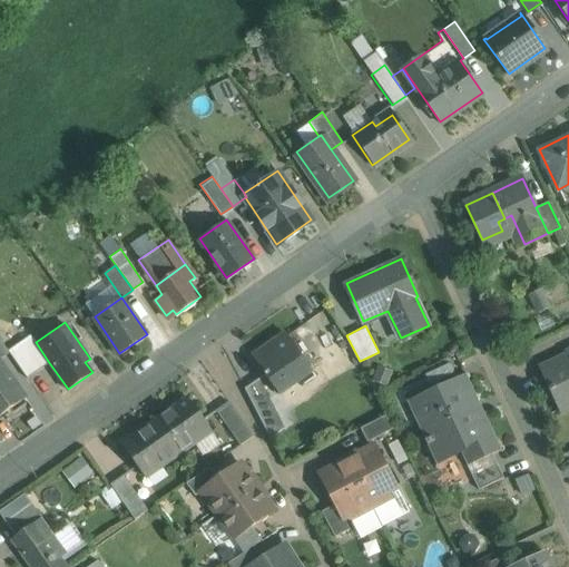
[(30,333),(8,349),(9,350),(27,375),(48,361),(36,342),(30,333)]
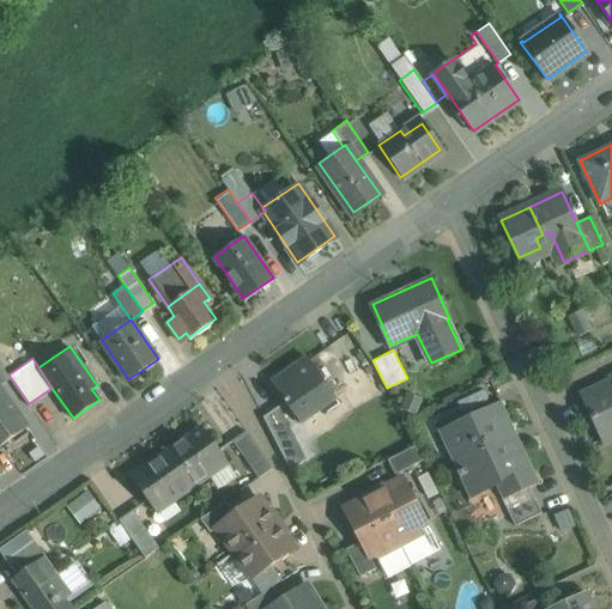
[(309,359),(274,383),(301,421),(335,396),(309,359)]
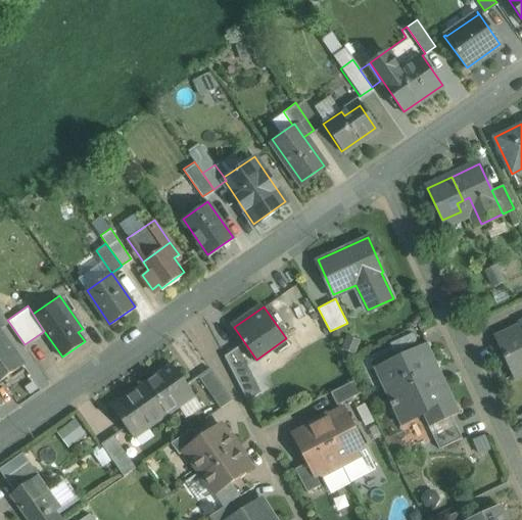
[(7,320),(0,309),(0,325),(8,321),(7,320)]
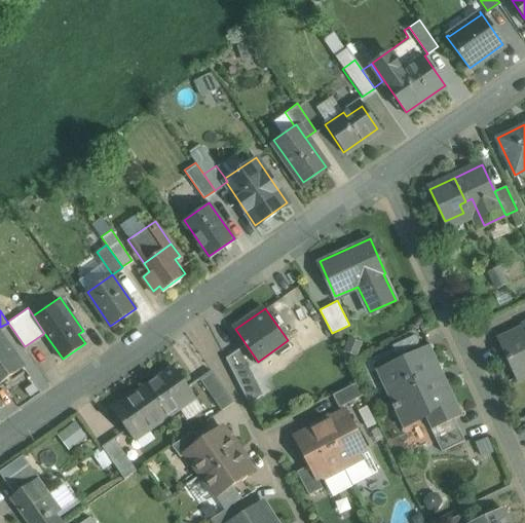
[(524,328),(500,340),(519,377),(524,373),(524,328)]
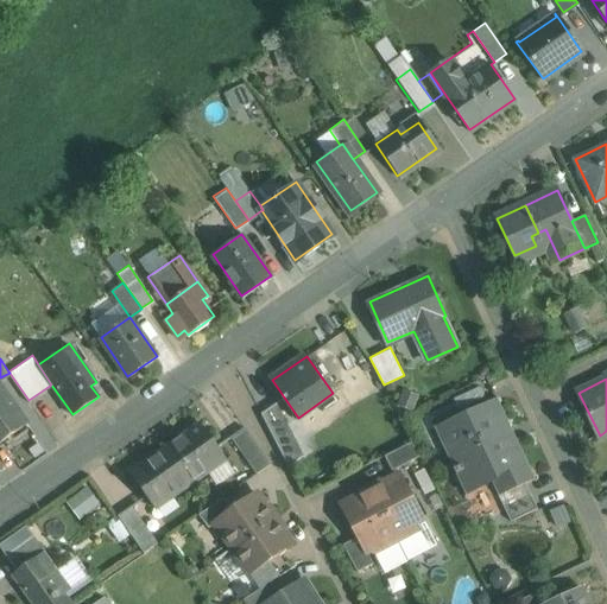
[(7,395),(0,399),(0,439),(26,421),(7,395)]
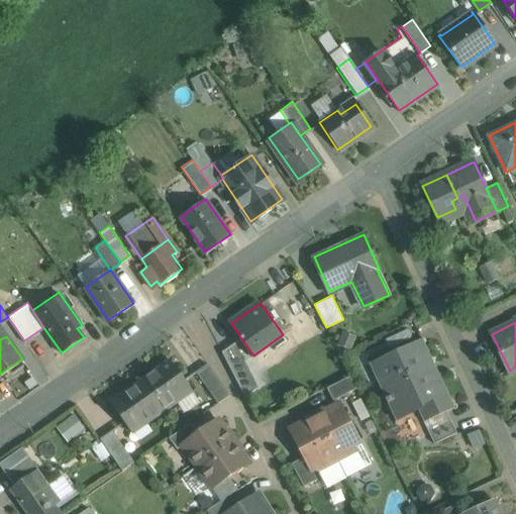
[(422,338),(369,364),(396,421),(418,410),(423,421),(445,410),(454,406),(422,338)]
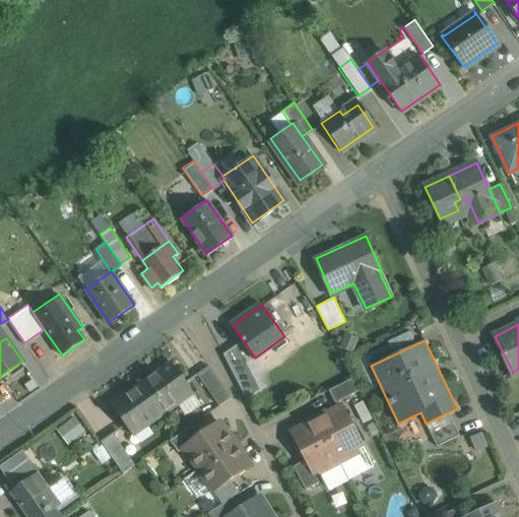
[(259,388),(236,343),(223,353),(246,397),(259,388)]
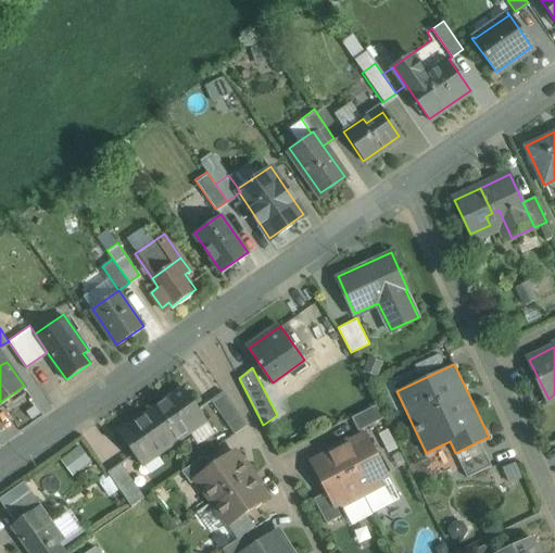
[(185,387),(151,411),(173,441),(206,418),(185,387)]
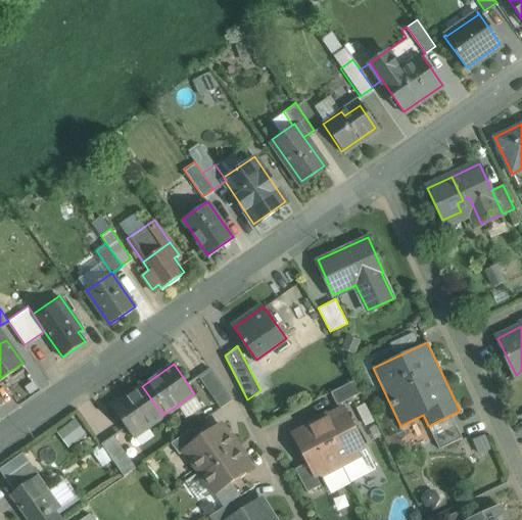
[(233,398),(210,367),(199,375),(221,407),(233,398)]
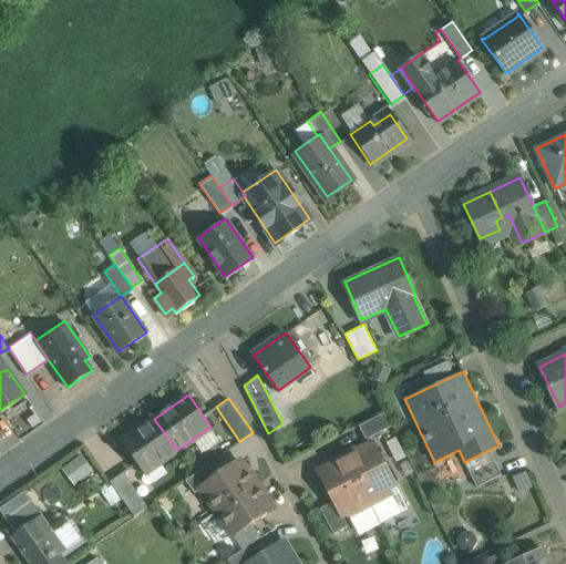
[(383,411),(358,424),(364,438),(390,424),(383,411)]
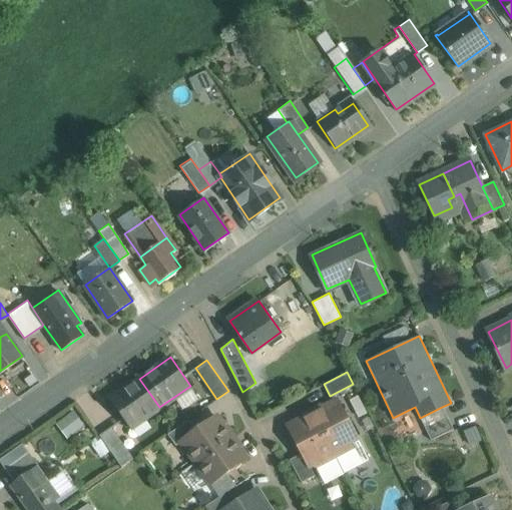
[(159,407),(139,379),(109,400),(129,428),(159,407)]
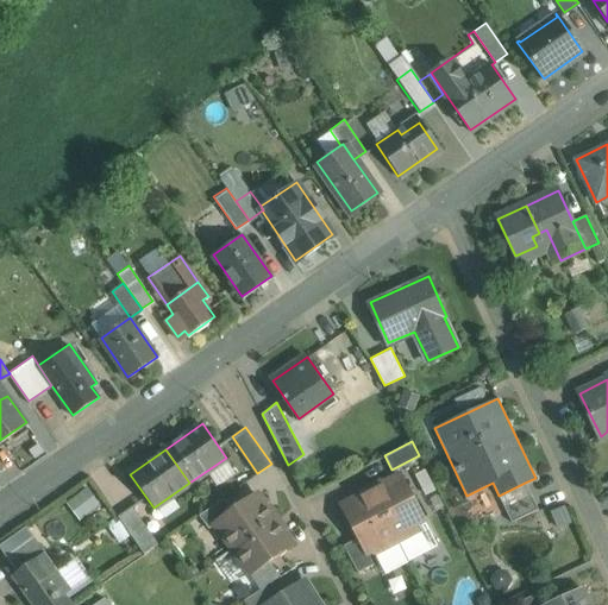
[(400,474),(378,485),(376,483),(369,486),(399,542),(408,559),(437,543),(424,521),(425,521),(400,474)]
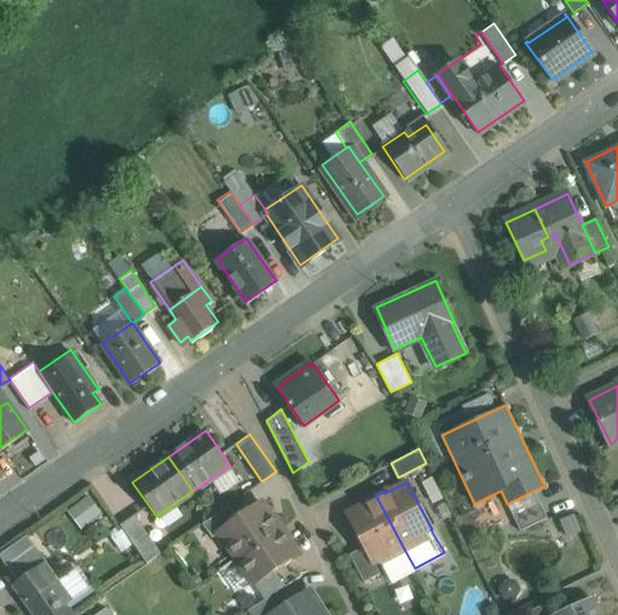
[(533,491),(507,504),(520,531),(546,517),(533,491)]
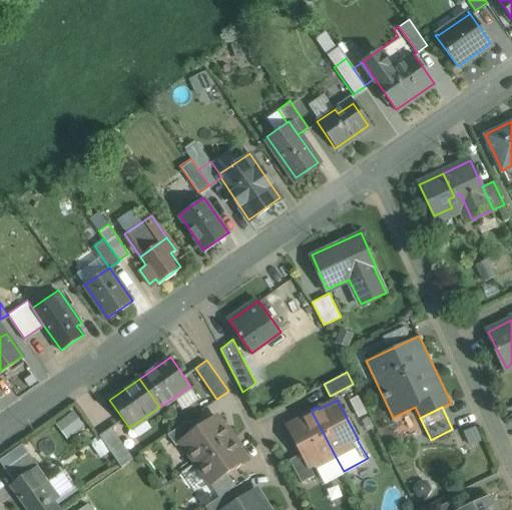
[(65,436),(82,423),(71,408),(54,421),(65,436)]
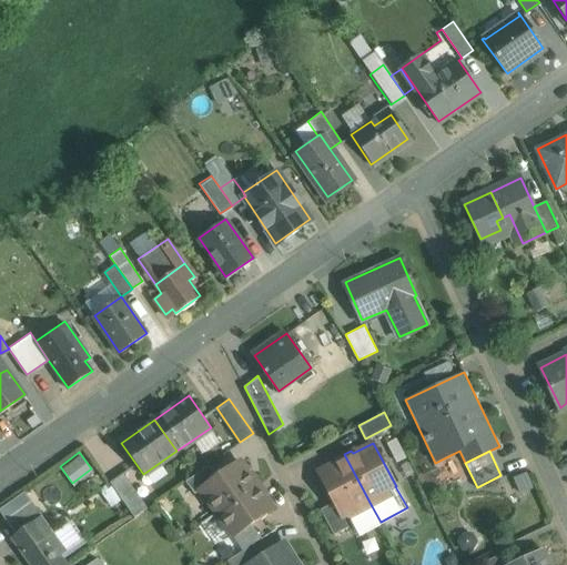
[(372,506),(344,454),(337,457),(338,461),(319,472),(333,501),(341,515),(342,514),(346,512),(347,514),(353,516),(350,517),(358,533),(381,522),(372,506)]
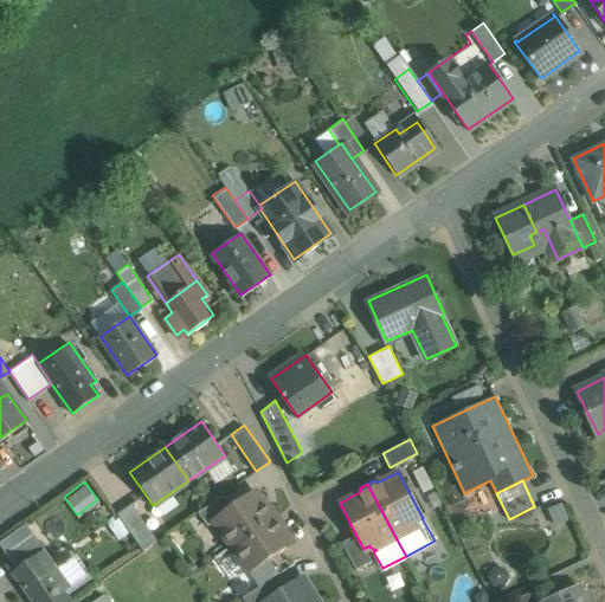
[(232,506),(212,519),(213,520),(231,545),(274,515),(256,490),(232,506)]
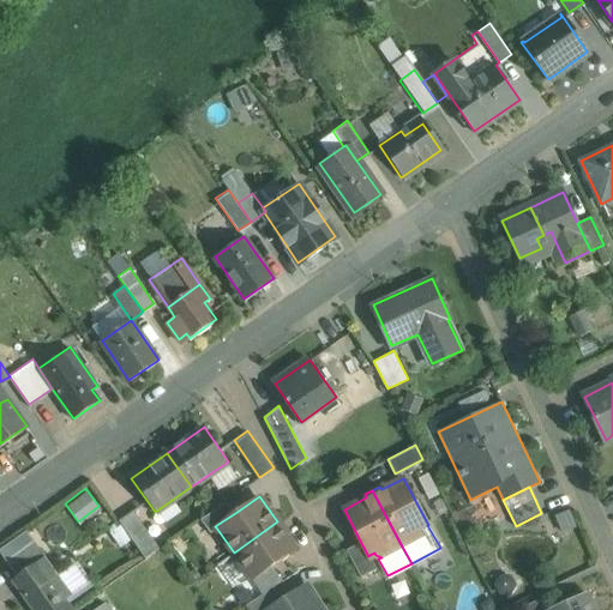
[(226,500),(200,518),(210,532),(216,527),(215,526),(235,513),(226,500)]
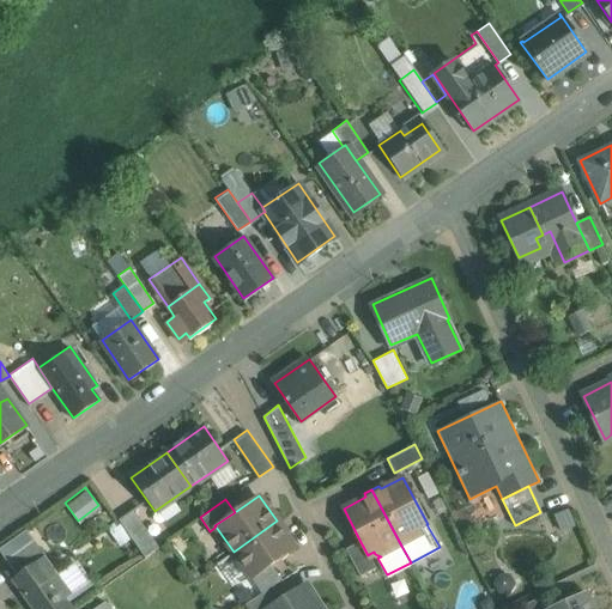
[(158,547),(132,510),(119,518),(144,556),(158,547)]
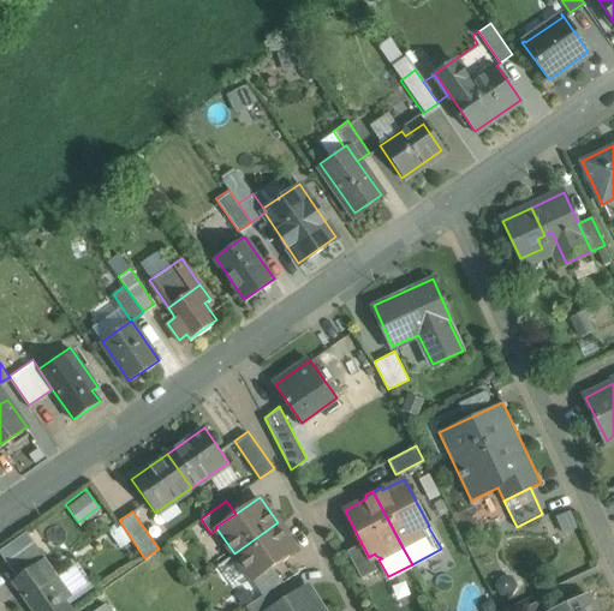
[(278,522),(234,553),(252,579),(272,565),(296,549),(278,522)]
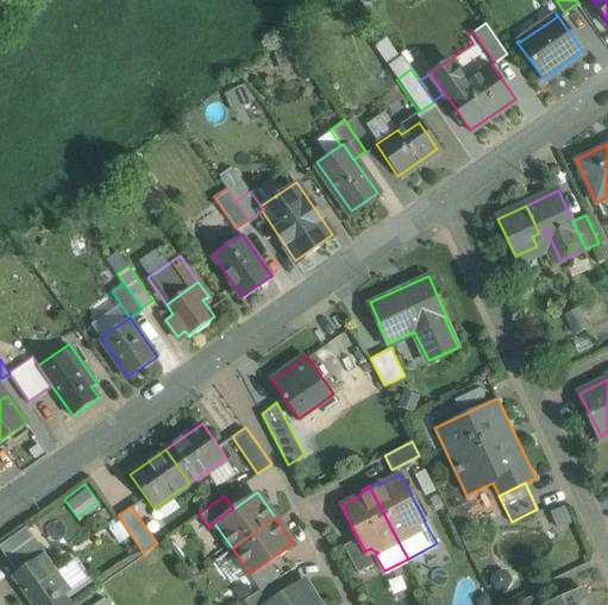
[(30,536),(4,556),(14,572),(42,552),(30,536)]
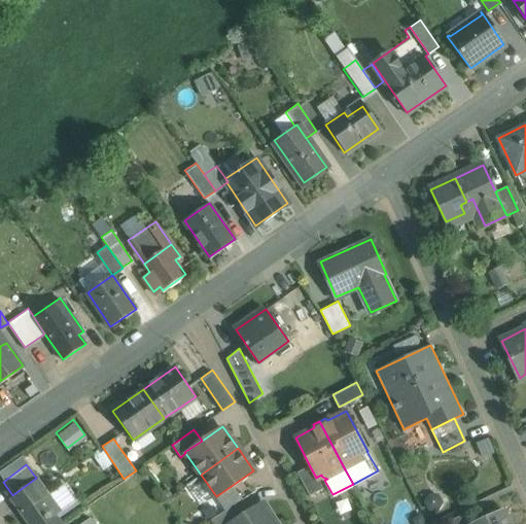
[(309,464),(296,472),(309,495),(323,487),(317,477),(316,478),(309,464)]
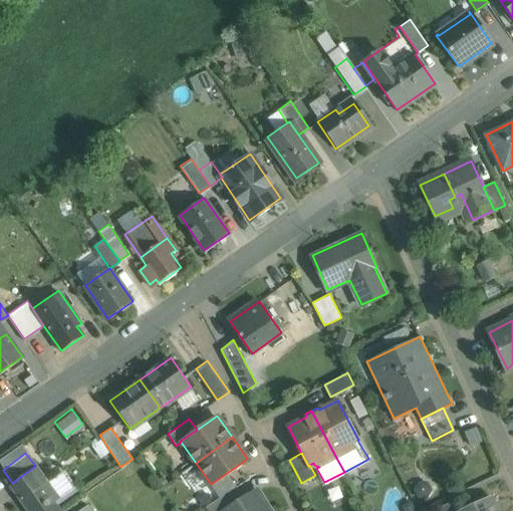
[(58,498),(35,466),(12,483),(9,485),(28,510),(57,510),(60,509),(54,501),(58,498)]
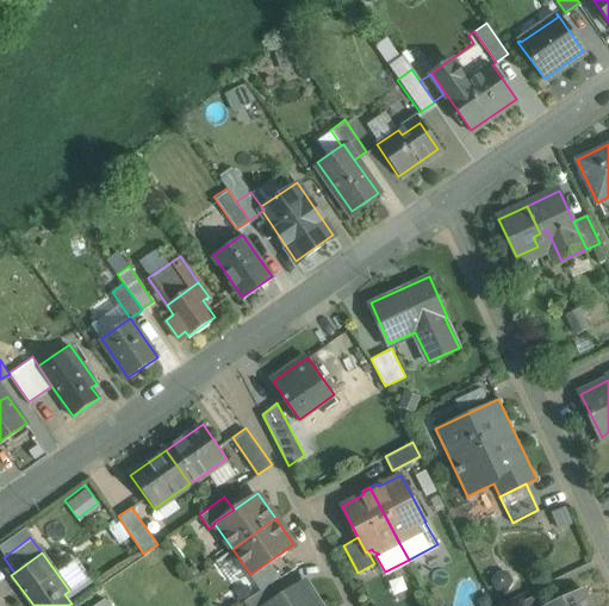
[(269,561),(250,574),(260,588),(280,575),(269,561)]
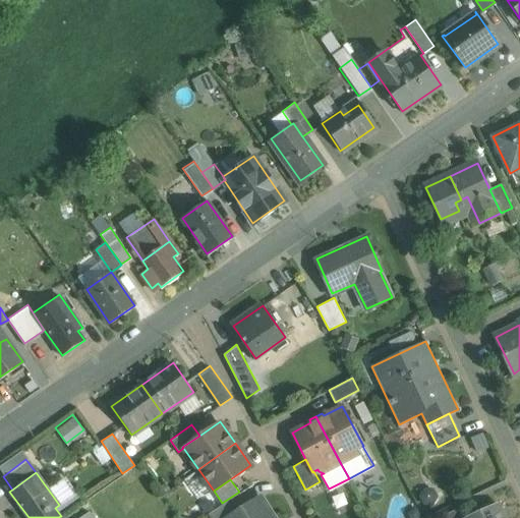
[(272,517),(258,497),(238,509),(225,517),(272,517)]
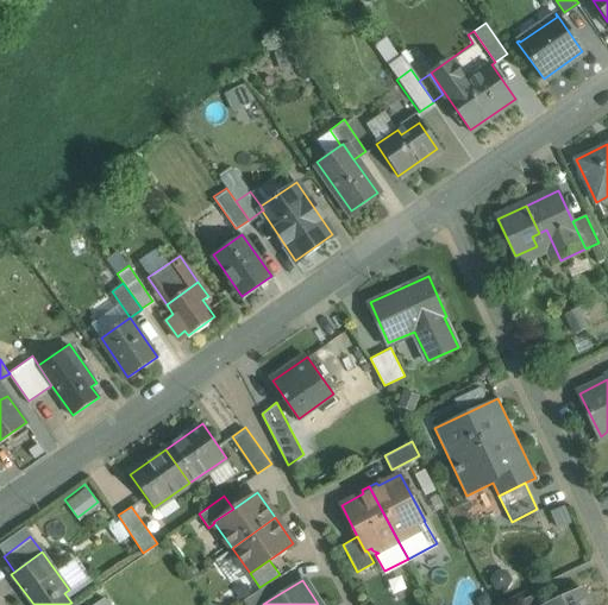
[(270,581),(242,600),(244,604),(263,604),(279,594),(270,581)]
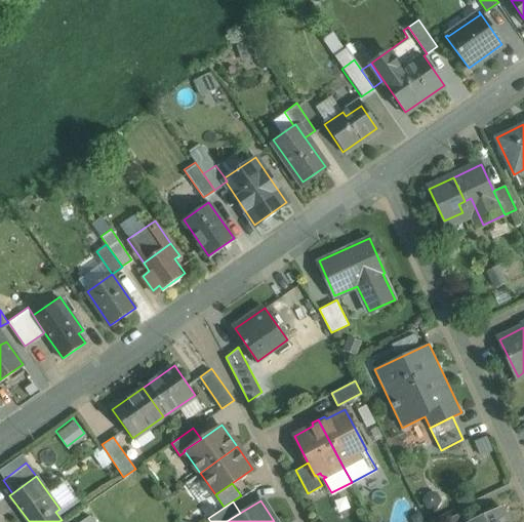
[(501,507),(488,513),(486,518),(481,516),(468,521),(509,521),(510,521),(501,507)]
